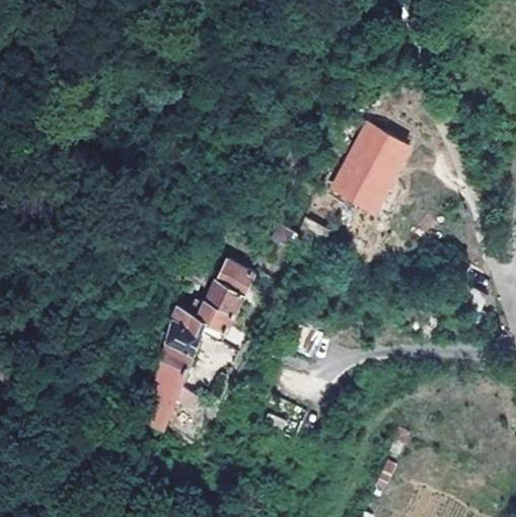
[(368,90),(365,97),(379,104),(382,97),(368,90)]
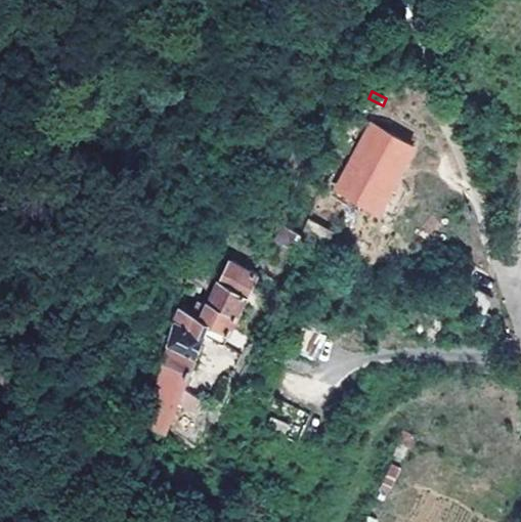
[(375,127),(336,189),(372,212),(397,171),(410,149),(375,127)]
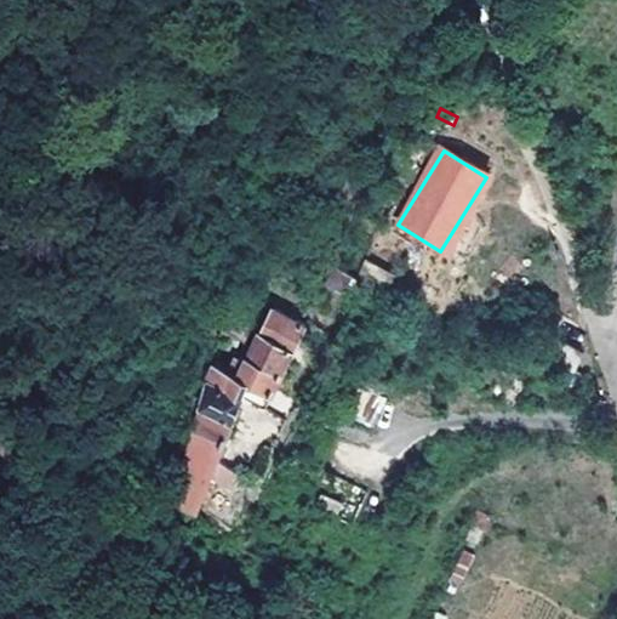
[(356,278),(319,260),(310,276),(348,295),(356,278)]
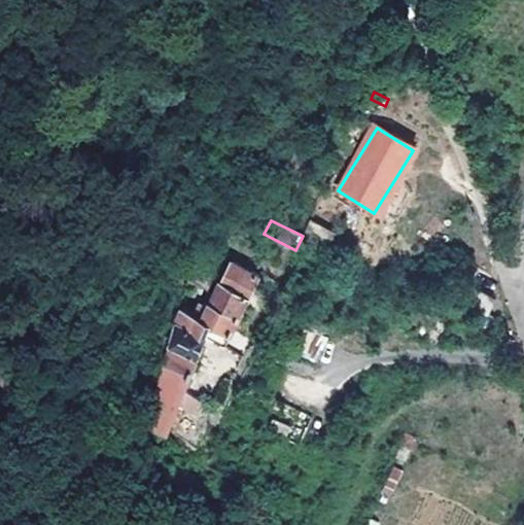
[(303,236),(327,249),(336,234),(309,220),(303,236)]
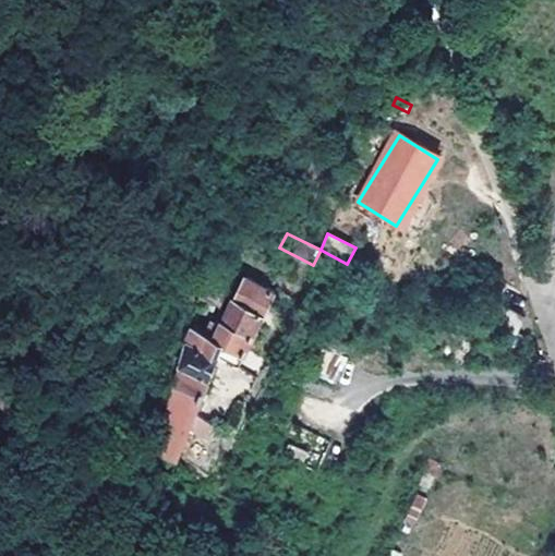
[(191,328),(156,447),(176,455),(217,360),(236,367),(258,319),(272,291),(243,278),(215,339),(191,328)]
